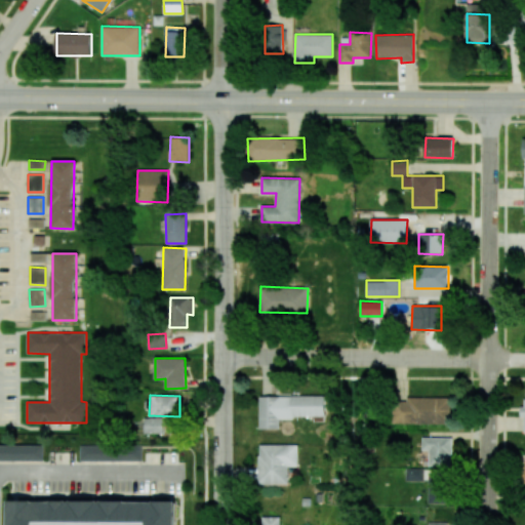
[(280,429),(280,417),(326,417),(325,396),(259,396),(260,429),(280,429)]
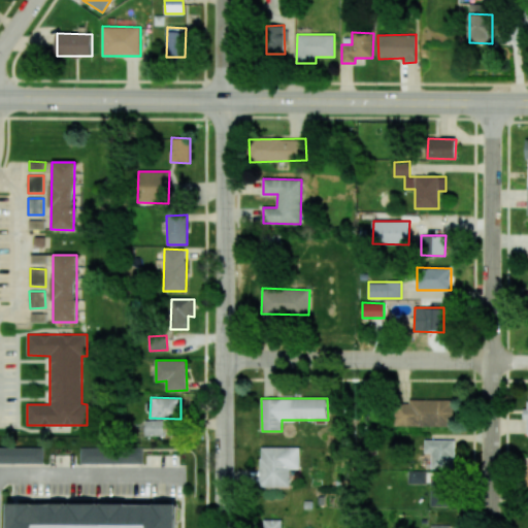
[(395,426),(452,426),(452,400),(395,400),(395,426)]
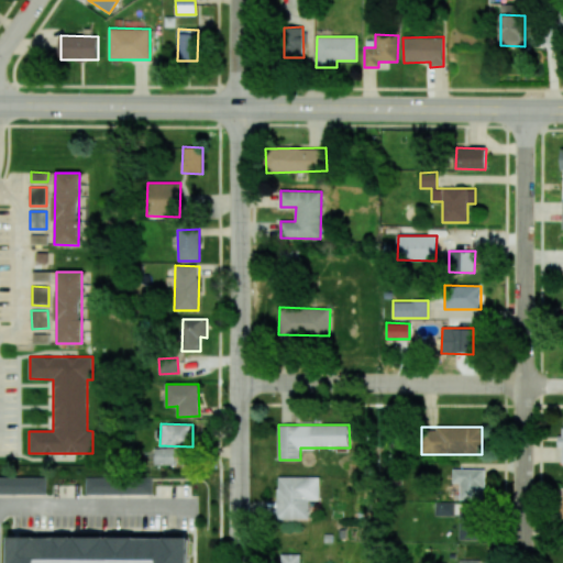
[(156,464),(177,464),(177,448),(156,448),(156,464)]
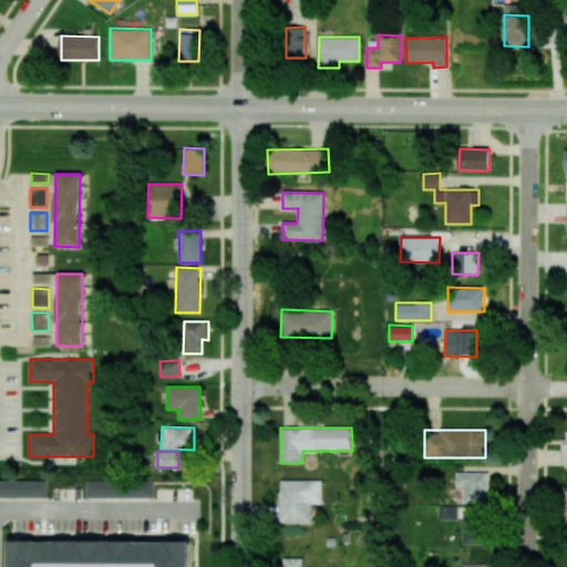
[(463,486),(463,503),(486,504),(487,473),(455,473),(455,486),(463,486)]
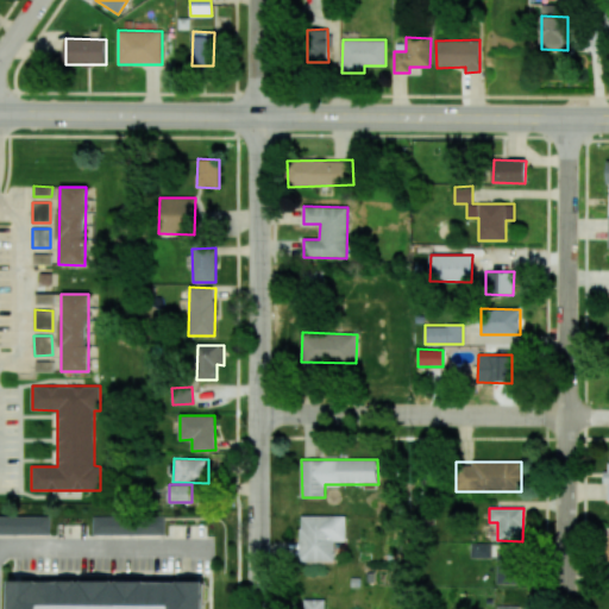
[(0,534),(51,534),(51,516),(0,516),(0,534)]
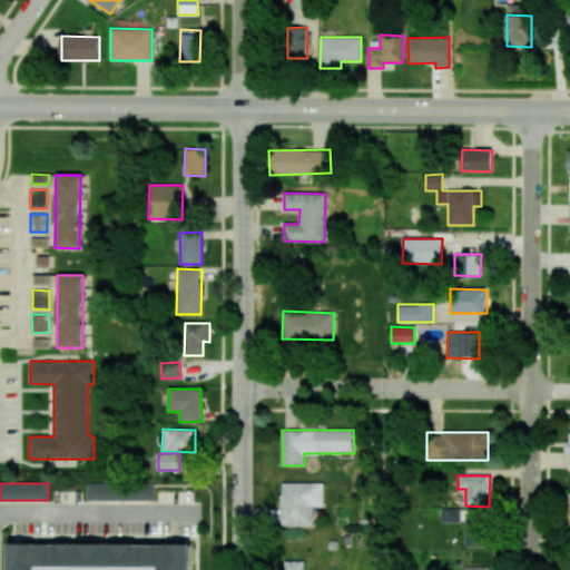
[(87,501),(154,500),(154,483),(87,483),(87,501)]
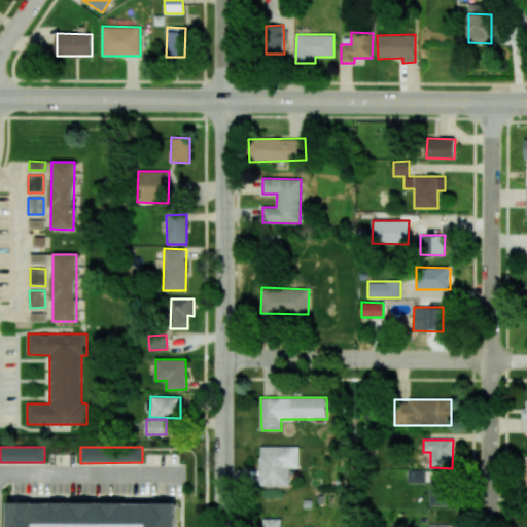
[(299,447),(259,447),(259,486),(289,486),(289,468),(299,468),(299,447)]
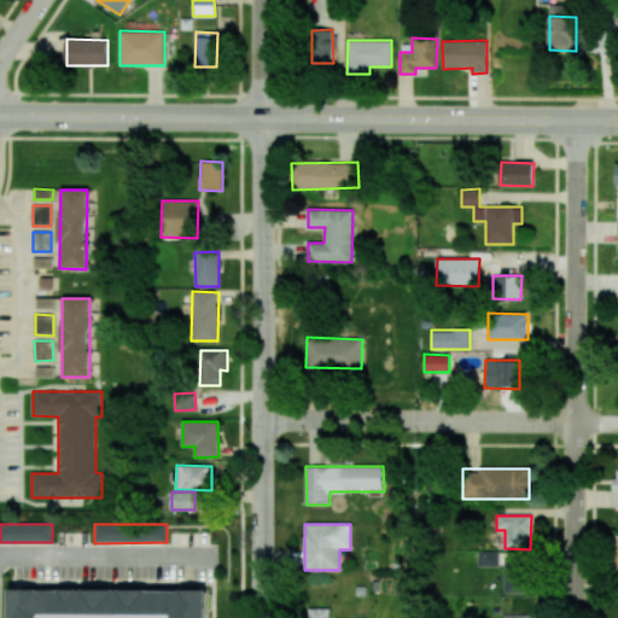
[(477,566),(500,565),(499,551),(477,552),(477,566)]
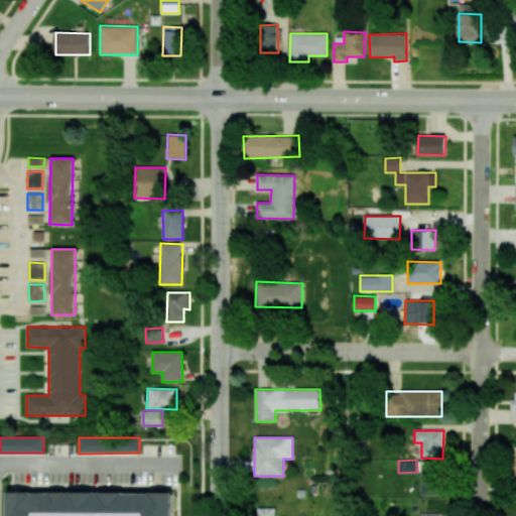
[(439,495),(440,467),(420,466),(419,495),(439,495)]
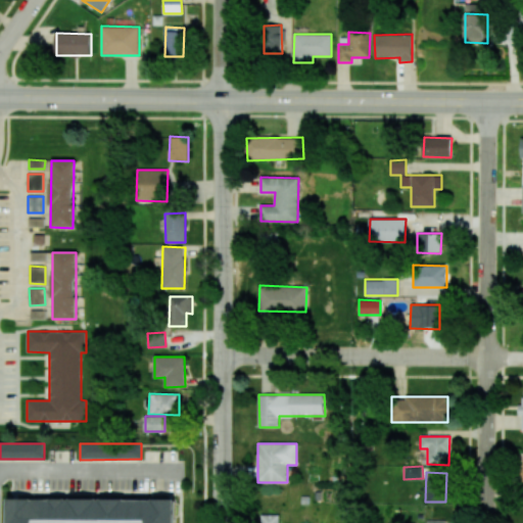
[(175,522),(176,500),(9,498),(9,522),(175,522)]
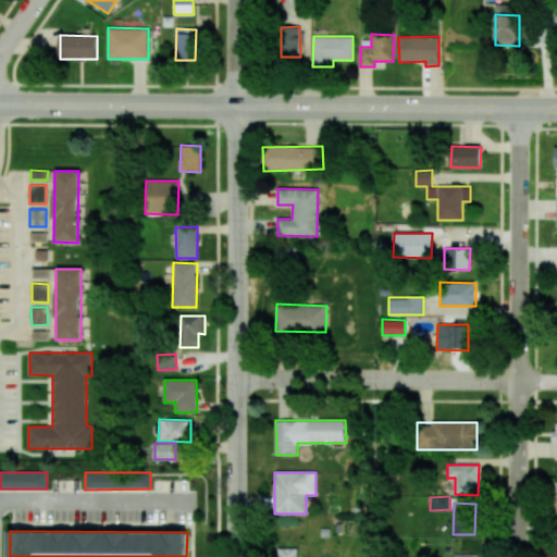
[(296,556),(297,548),(277,547),(276,556),(296,556)]
